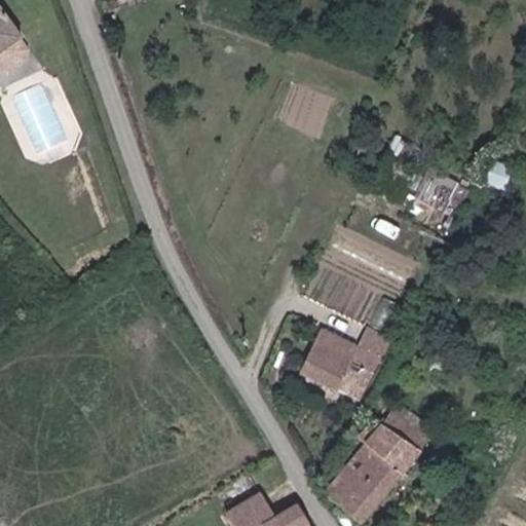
[(0,53),(21,39),(0,8),(0,53)]
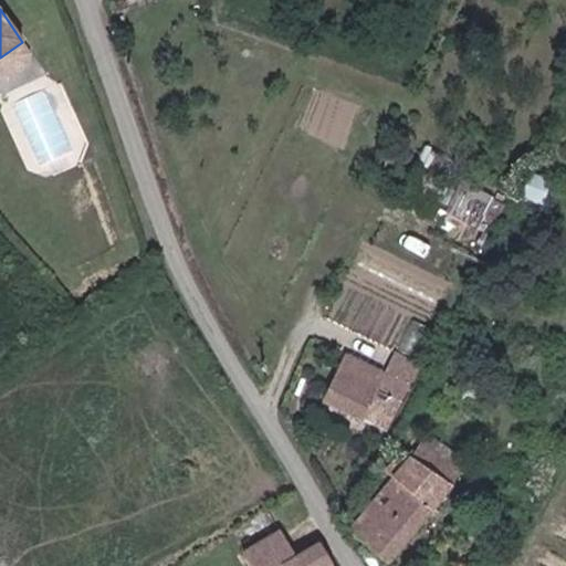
[(29,53),(22,42),(0,58),(0,73),(7,75),(25,63),(29,53)]
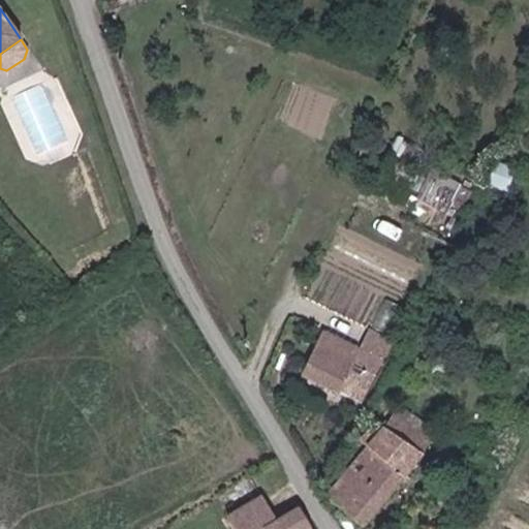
[(301,372),(338,391),(352,363),(374,374),(392,341),(370,330),(360,349),(322,330),(301,372)]
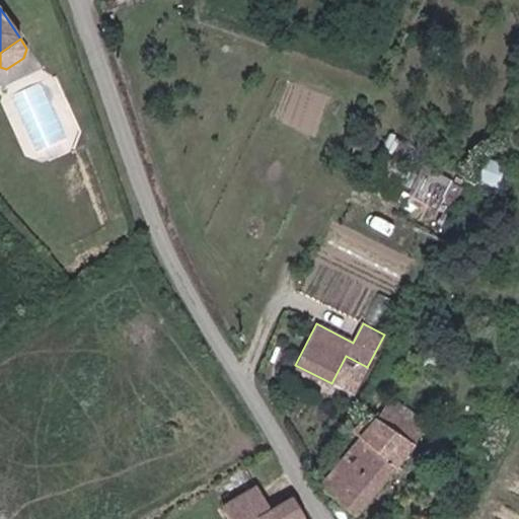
[(331,383),(353,394),(367,367),(346,356),(331,383)]
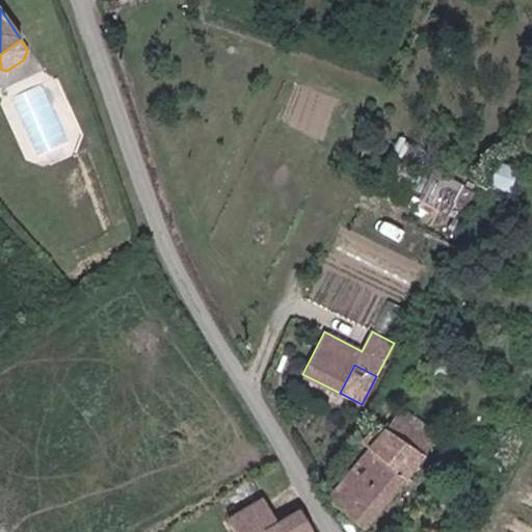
[(367,525),(434,442),(428,436),(433,429),(404,405),(382,432),(376,427),(362,445),(368,450),(330,496),(367,525)]
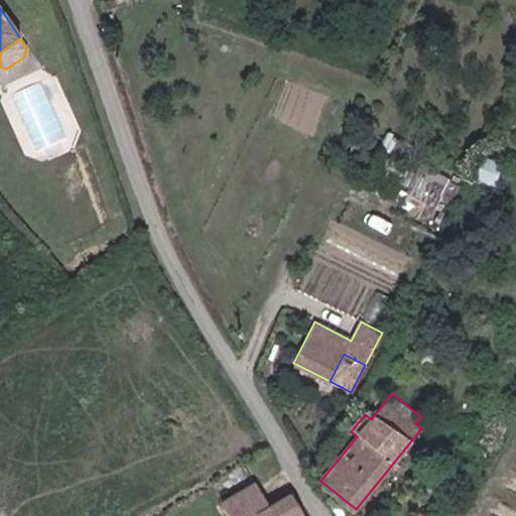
[(259,515),(303,515),(290,491),(269,503),(253,479),(221,500),(231,515),(250,515),(257,512),(259,515)]
